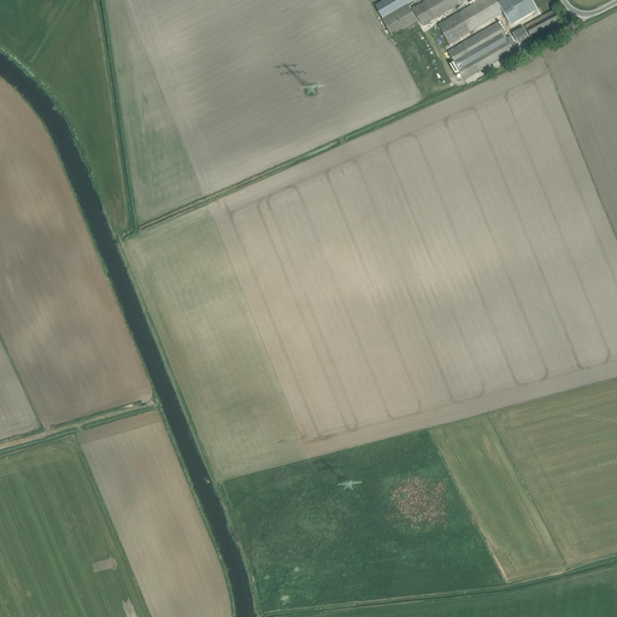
[(383,0),(375,6),(383,19),(407,4),(409,4),(415,0),(383,0)]
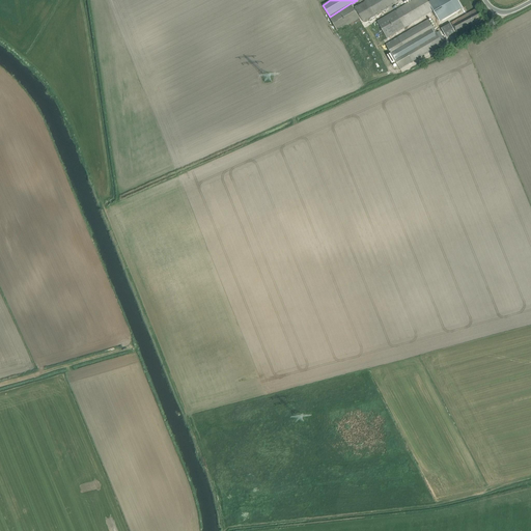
[(355,9),(352,3),(351,3),(330,17),(329,17),(338,32),(360,19),(359,18),(361,18),(364,23),(401,0),(366,0),(355,7),(356,9),(355,9)]
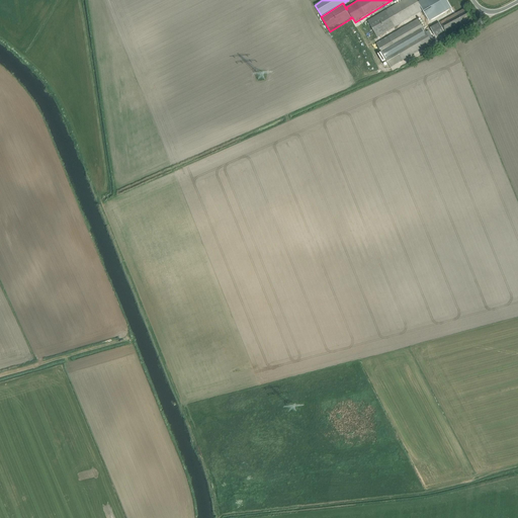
[(402,0),(367,20),(377,37),(424,10),(419,2),(417,0),(402,0)]
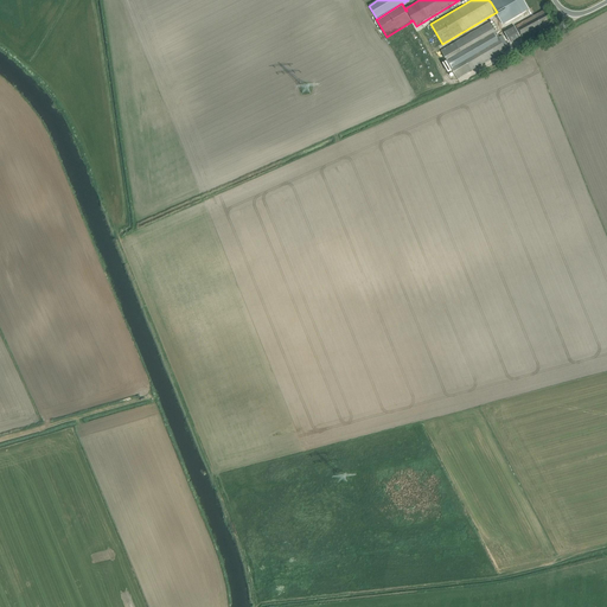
[(494,0),(491,2),(497,12),(504,25),(530,10),(524,0),(494,0)]
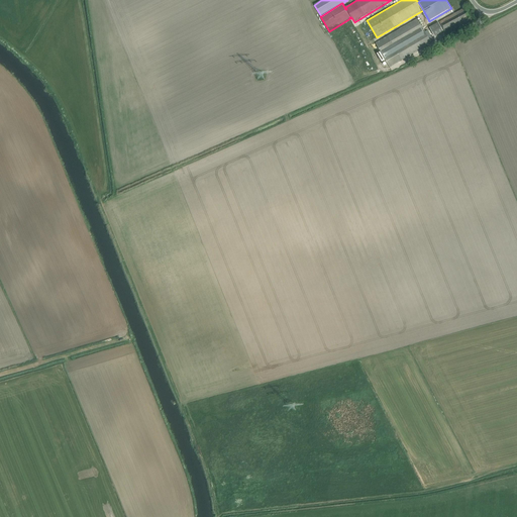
[(444,31),(464,19),(470,17),(464,8),(439,22),(444,31)]
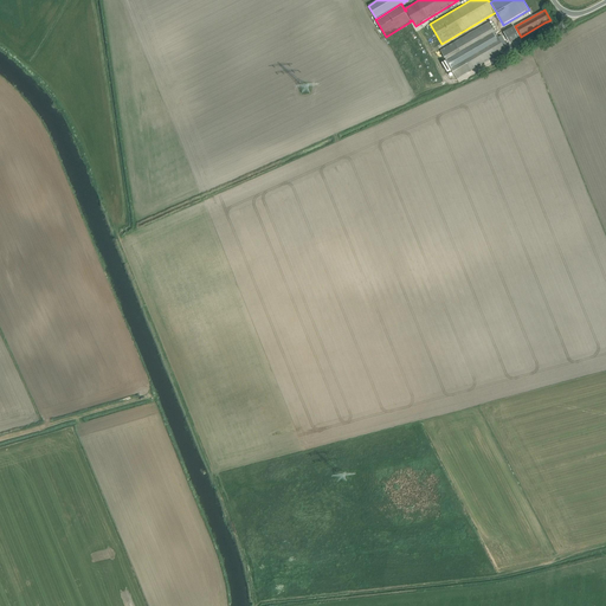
[(452,71),(457,79),(505,50),(490,23),(440,51),(446,62),(443,64),(449,73),(452,71)]
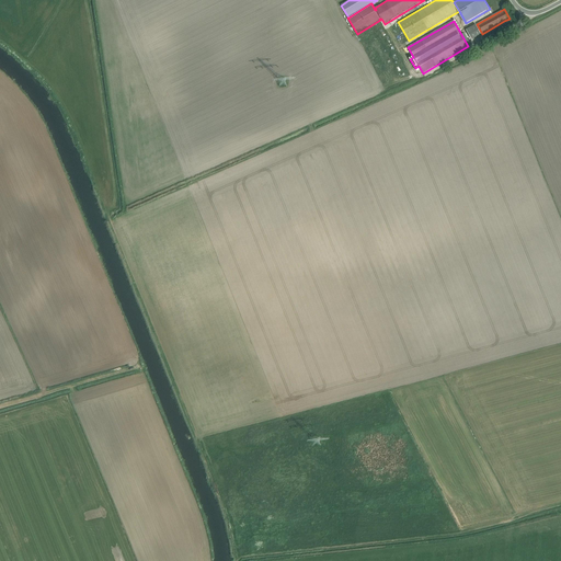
[(476,25),(467,30),(471,39),(481,34),(476,25)]
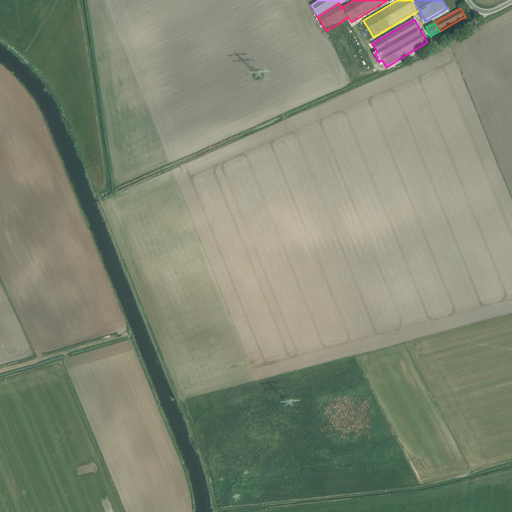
All buildings are outlined.
